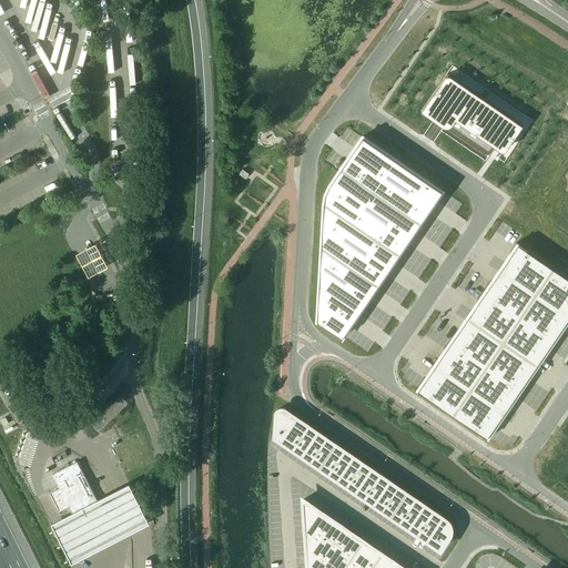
[(453,66),(422,111),(434,120),(424,135),(433,142),(444,127),(442,131),(485,161),(490,152),(504,162),(533,121),(453,66)]
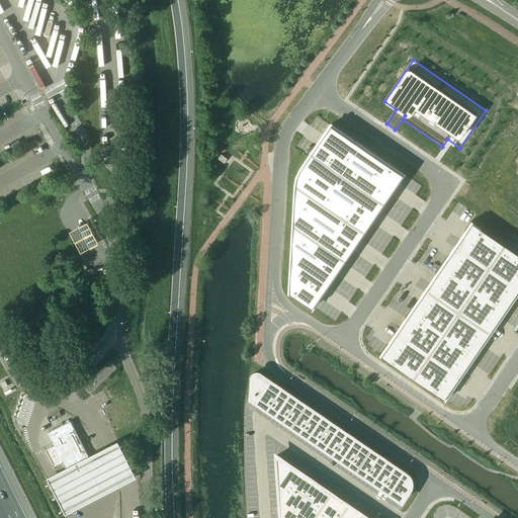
[(332,123),(312,152),(384,202),(404,173),(332,123)]
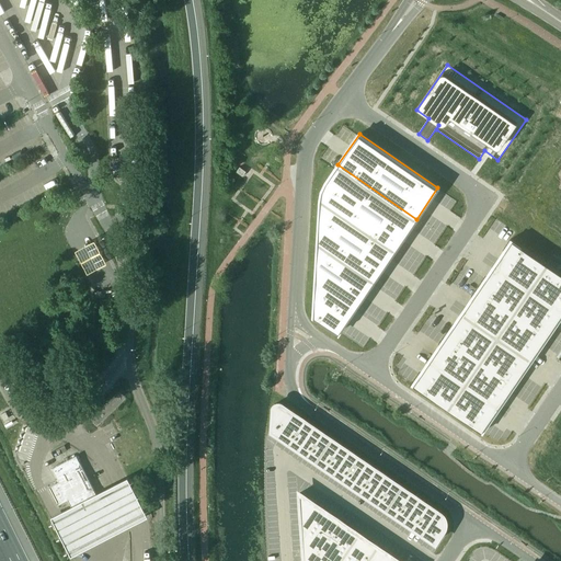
[(325,183),(320,198),(396,250),(416,219),(338,164),(325,183)]
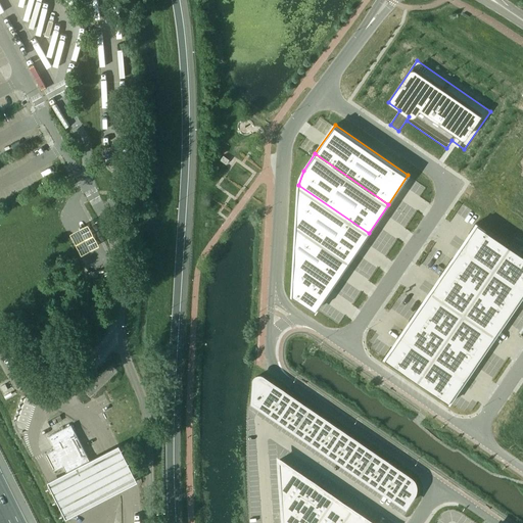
[(223,155),(220,159),(226,164),(227,163),(229,160),(229,159),(223,155)]
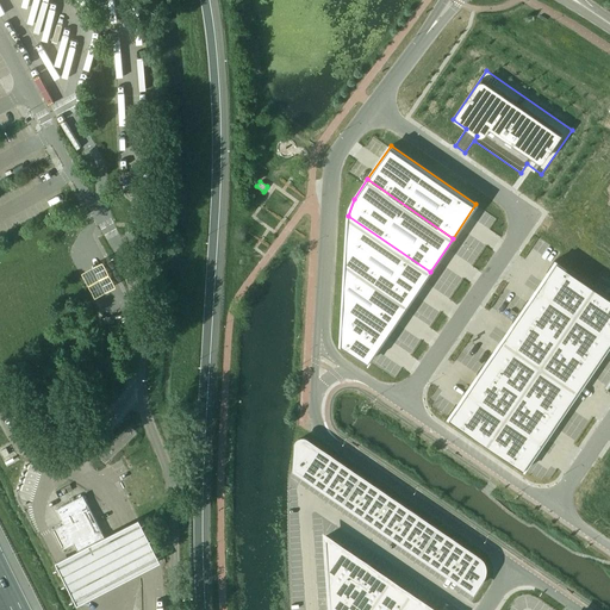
[(348,216),(346,262),(408,305),(430,272),(348,216)]
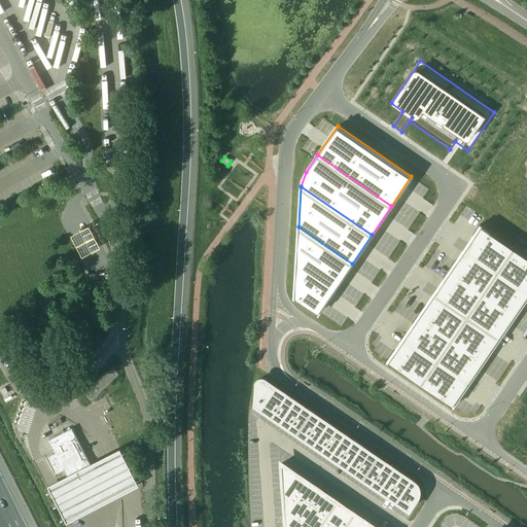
[(100,244),(89,222),(78,227),(70,233),(82,254),(90,250),(100,244)]
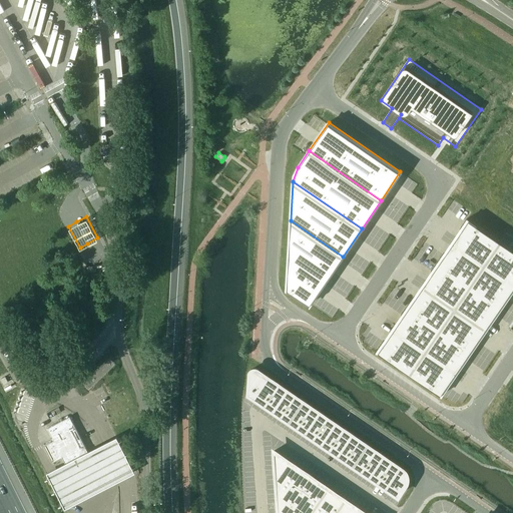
[(467,218),(452,240),(484,262),(499,239),(467,218)]
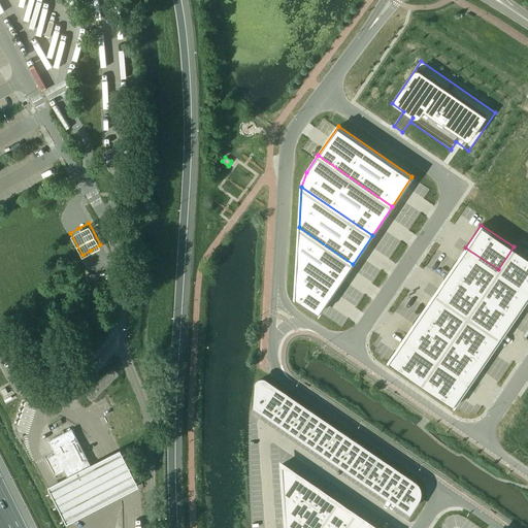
[(299,227),(295,297),(318,314),(353,264),(299,227)]
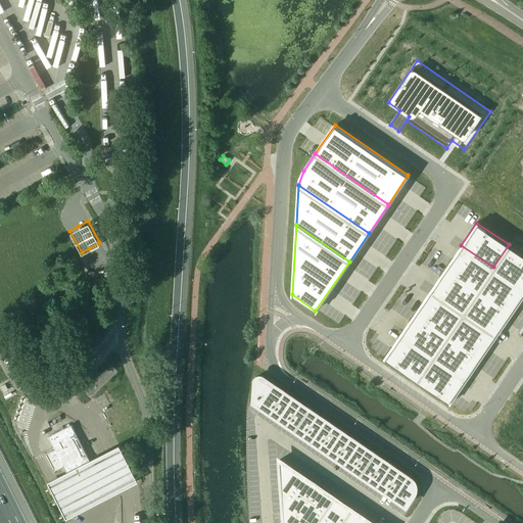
[(522,253),(509,244),(493,267),(522,286),(522,253)]
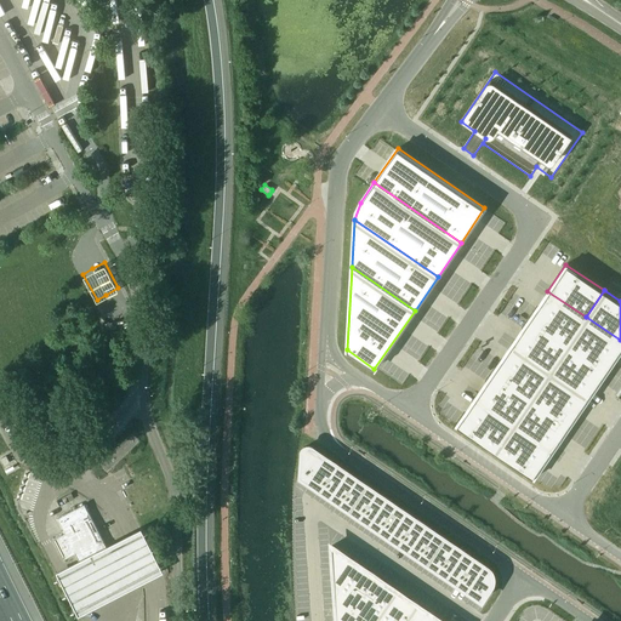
[(547,291),(529,318),(568,343),(586,317),(547,291)]
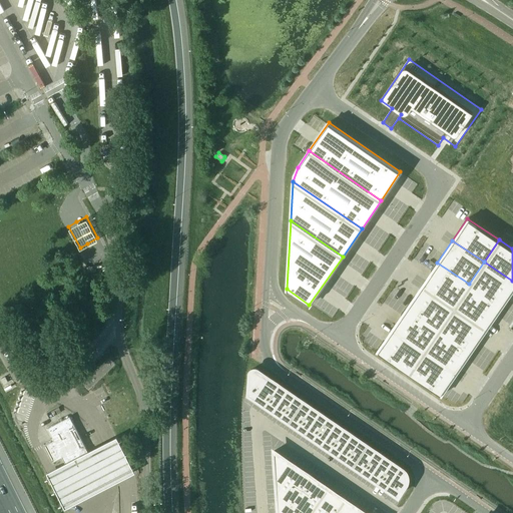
[(512,281),(484,262),(469,284),(500,305),(512,285),(512,281)]
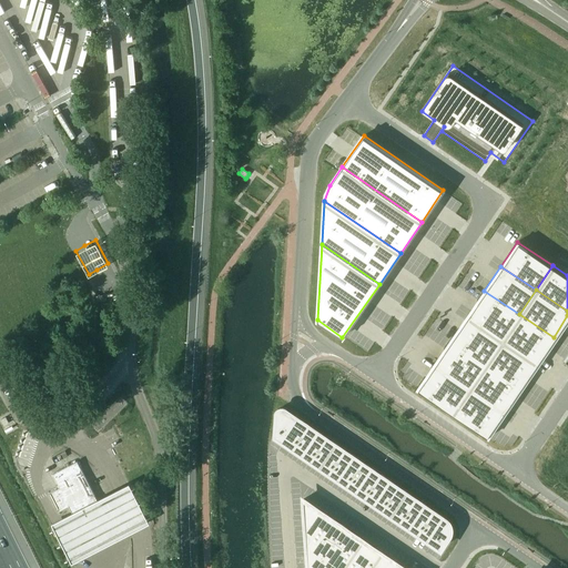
[(484,291),(467,316),(503,340),(519,314),(484,291)]
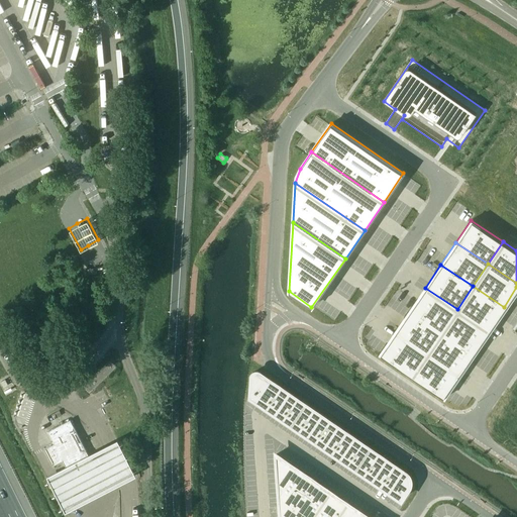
[(473,286),(457,309),(489,330),(504,307),(473,286)]
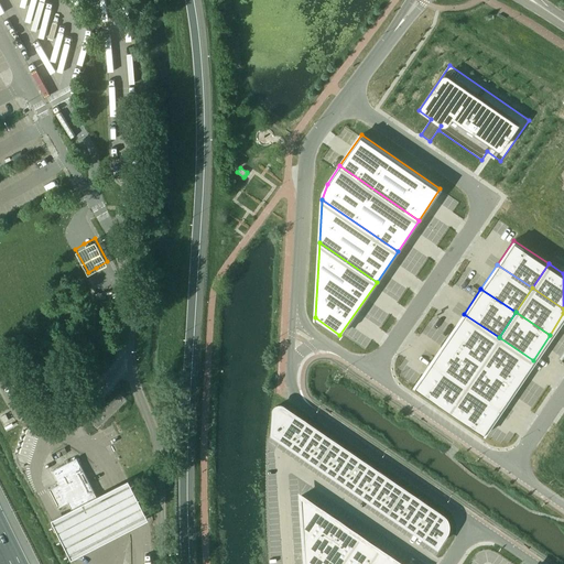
[(464,314),(448,338),(483,361),(499,337),(464,314)]
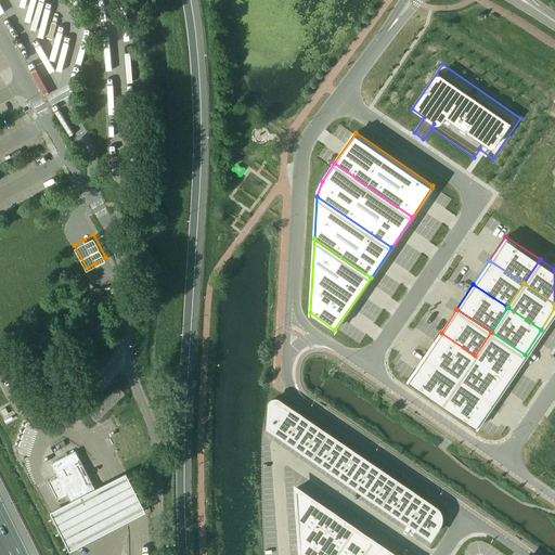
[(491,332),(475,356),(508,378),(525,355),(491,332)]
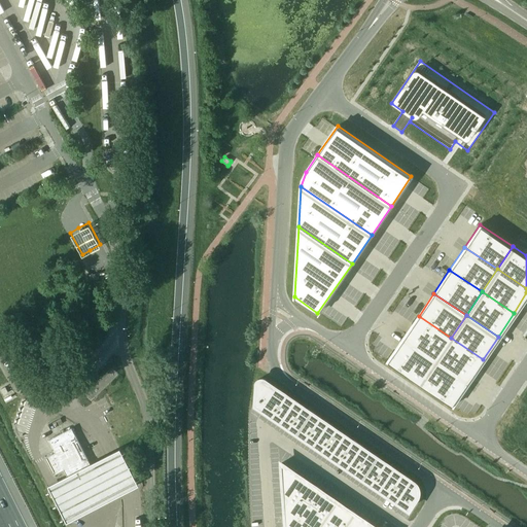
[(419,316),(403,340),(435,360),(451,338),(419,316)]
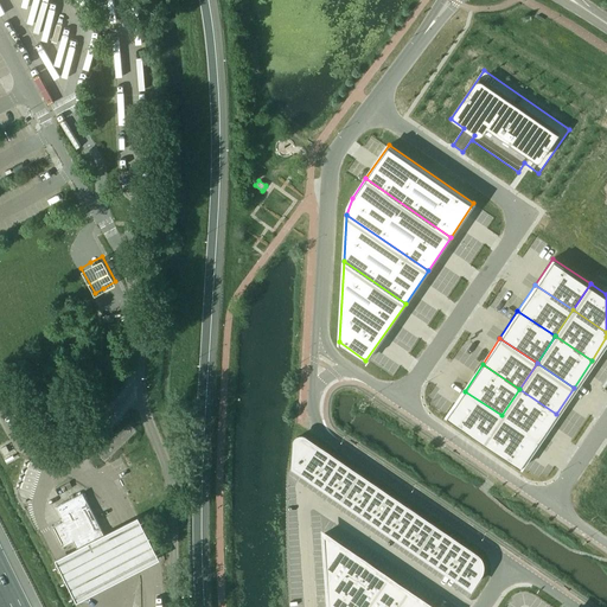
[(519,389),(502,415),(538,440),(556,414),(519,389)]
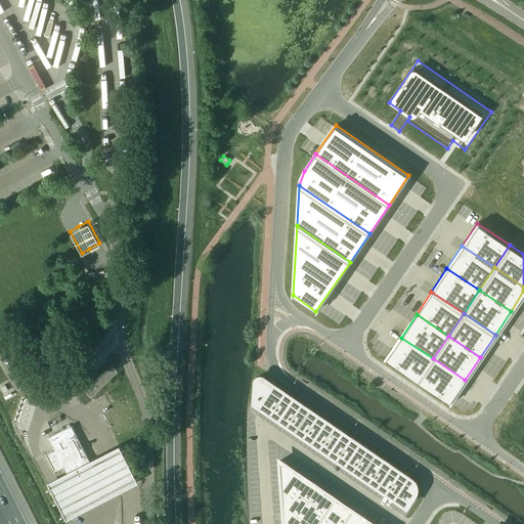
[(401,338),(386,360),(418,382),(433,358),(401,338)]
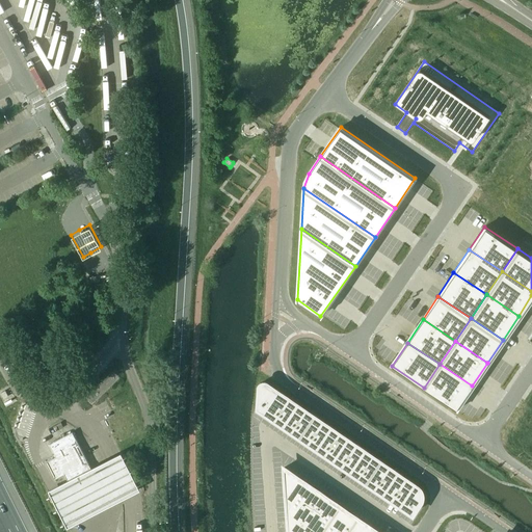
[(440,364),(424,388),(456,409),(472,386),(440,364)]
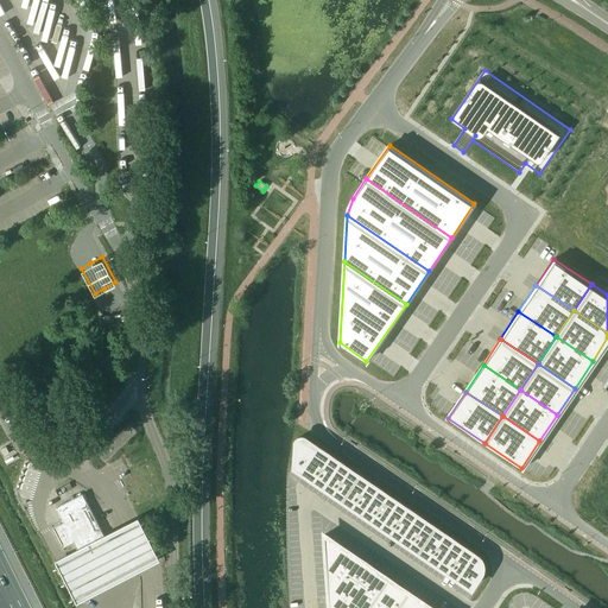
[(293,443),(292,466),(303,473),(320,448),(305,438),(302,437),(298,437),(295,439),(293,443)]
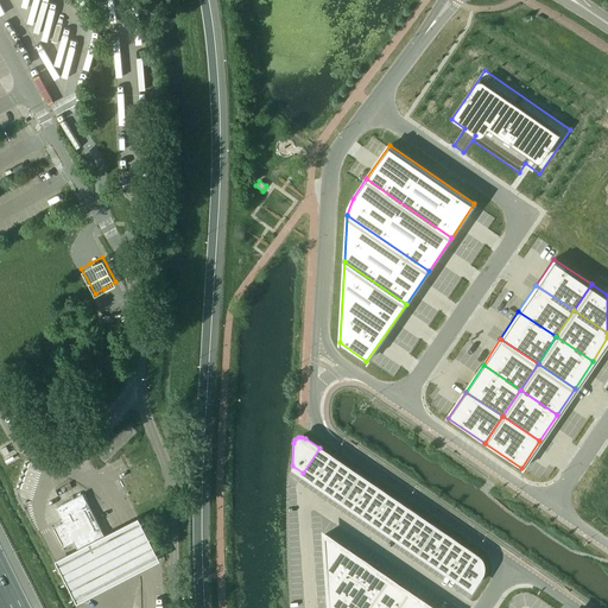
[(320,448),(303,473),(312,479),(329,455),(320,448)]
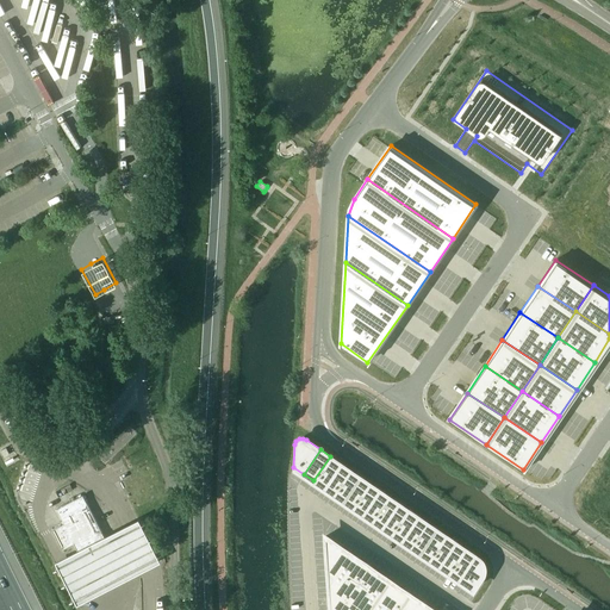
[(330,456),(313,480),(323,487),(340,462),(330,456)]
